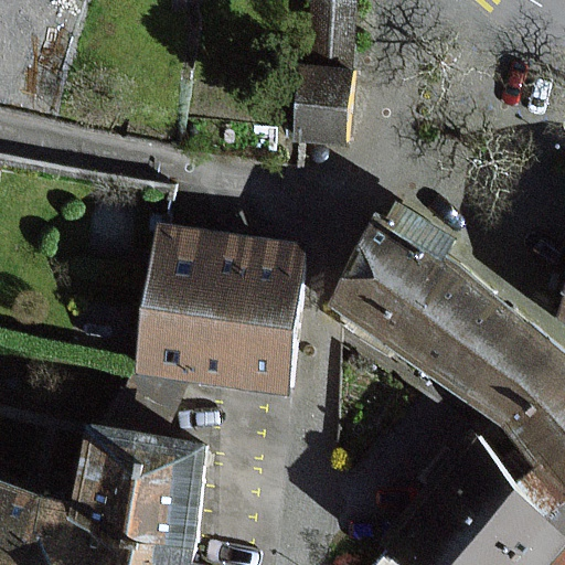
[(354,3),(316,1),(313,56),(352,59),(354,3)]
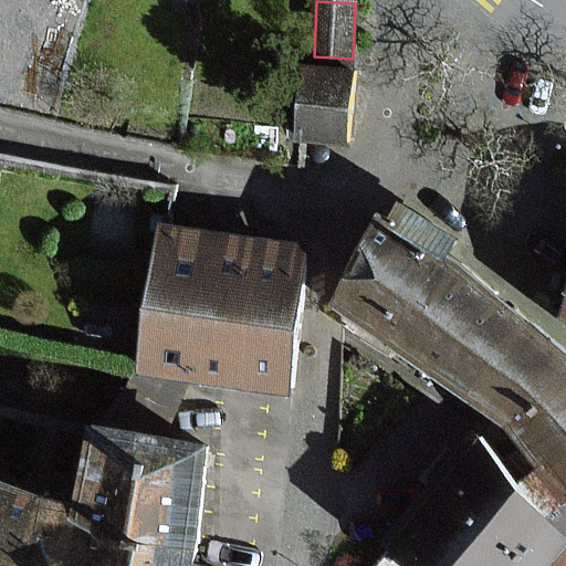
[(350,69),(306,66),(303,136),(347,138),(350,69)]
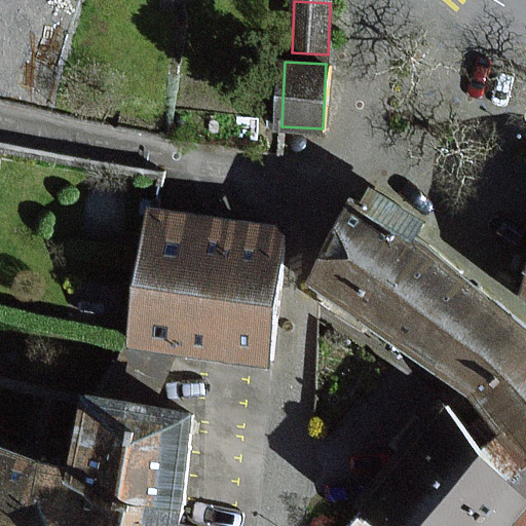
[(492,415),(503,430),(525,450),(525,326),(415,235),(424,225),(376,189),(364,204),(354,199),(316,280),(326,288),(476,393),(492,415)]
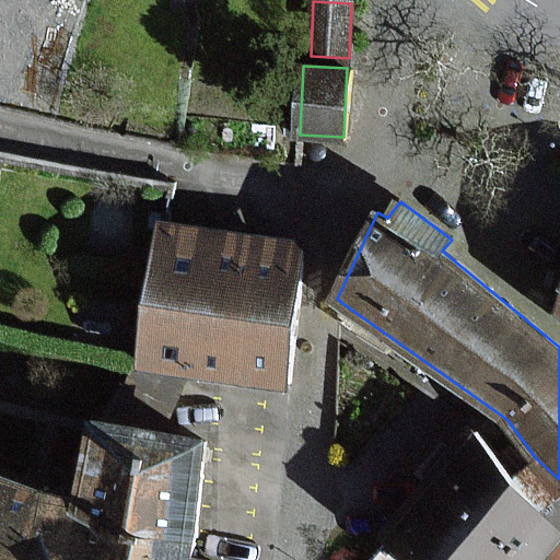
[(237,234),(166,223),(143,363),(281,385),(288,337),(303,244),(237,234)]
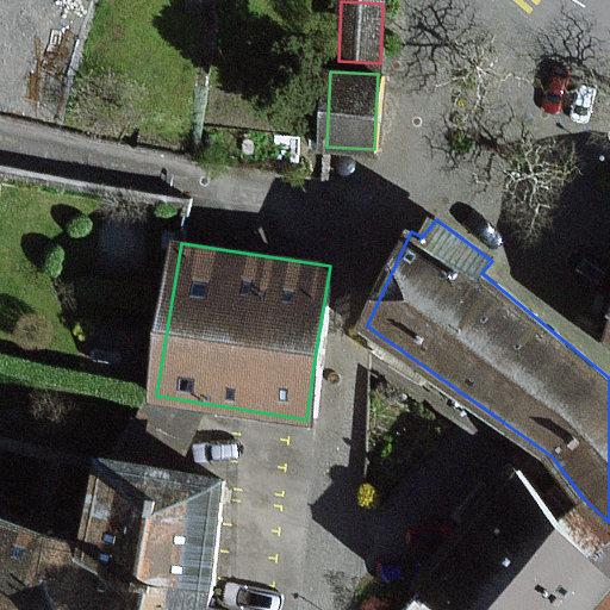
[(229,481),(101,459),(83,546),(209,591),(229,481)]
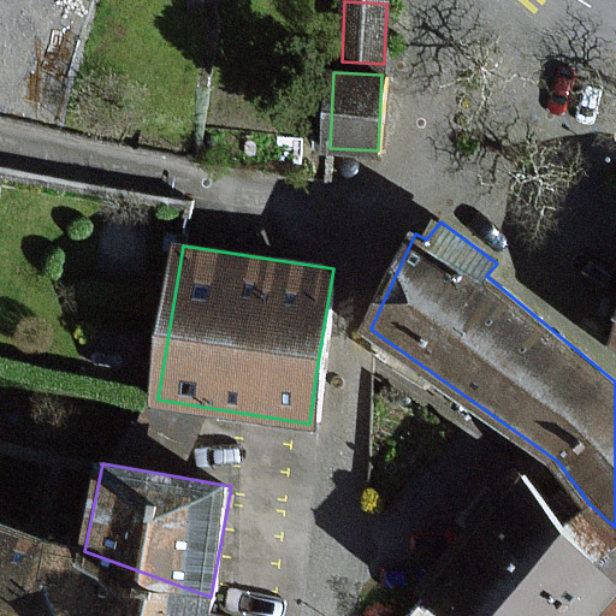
[(451,615),(597,615),(604,609),(615,594),(615,580),(563,534),(519,472),(424,591),(428,594),(451,615)]
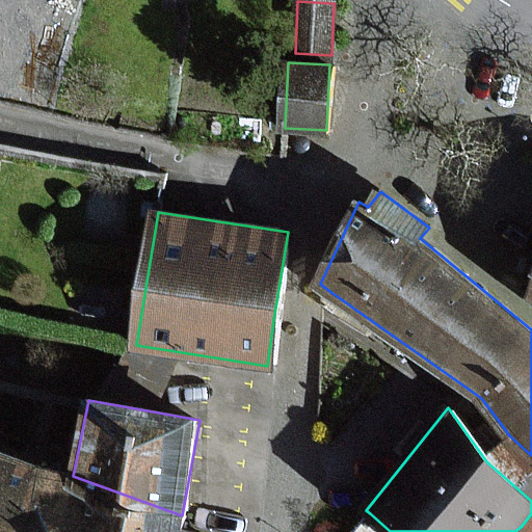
[(531,455),(509,435),(486,461),(531,501),(531,455)]
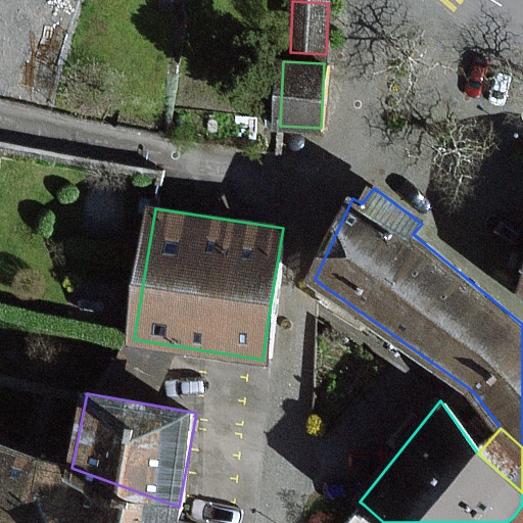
[(0,441),(0,522),(47,522),(72,468),(0,441)]
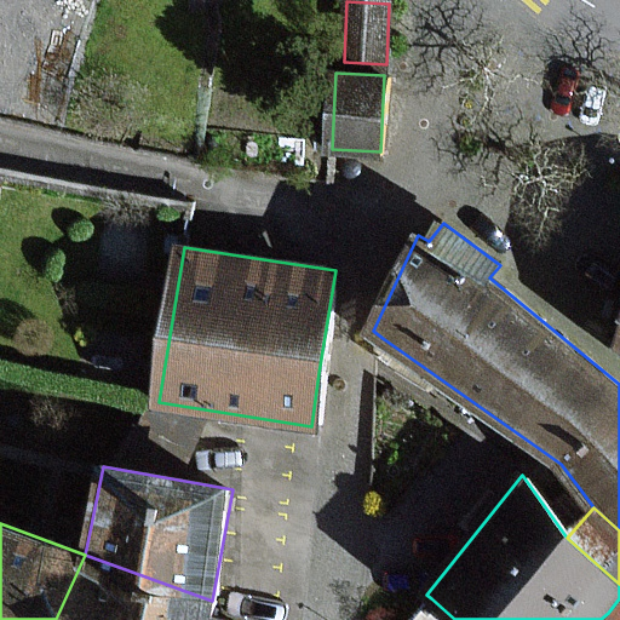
[(207,619),(212,601),(85,555),(56,619),(207,619)]
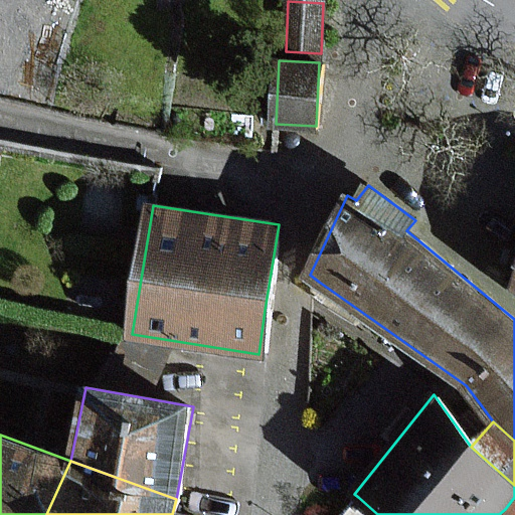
[(377,514),(358,497),(342,514),(377,514)]
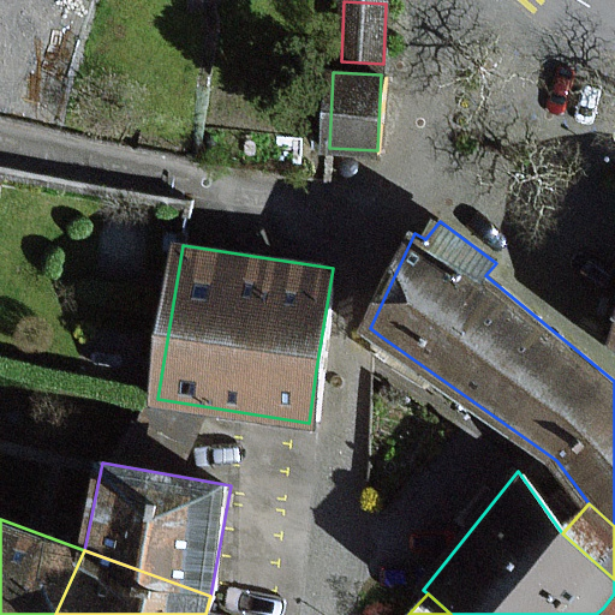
[(614,614),(614,593),(603,608),(611,614),(614,614)]
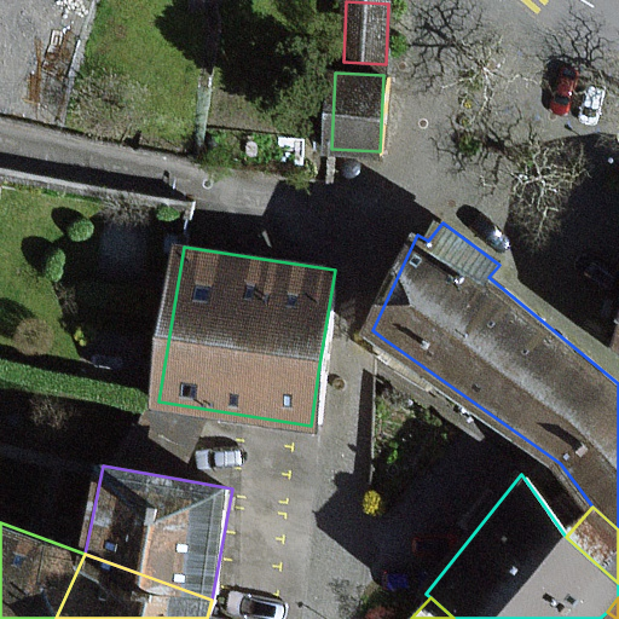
All buildings are outlined.
